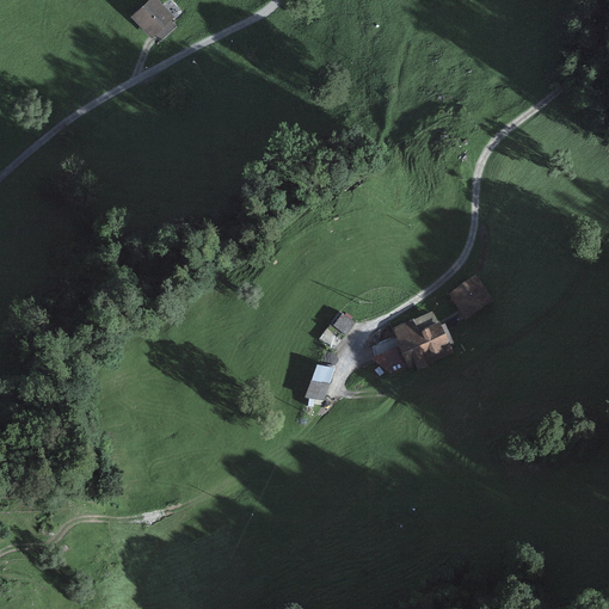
[(161,6),(155,0),(149,0),(133,17),(148,34),(176,8),(167,0),(161,6)]
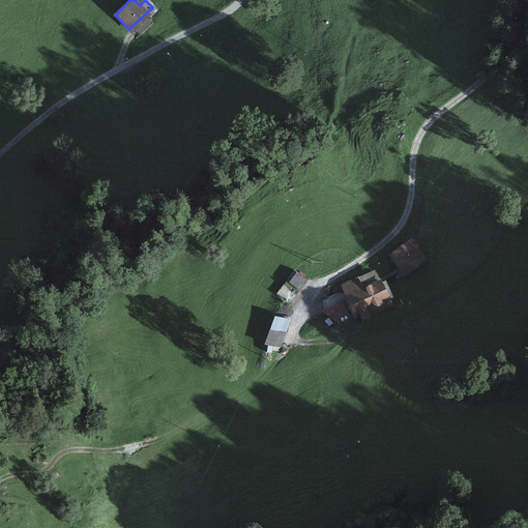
[(424,258),(411,238),(389,253),(403,272),(424,258)]
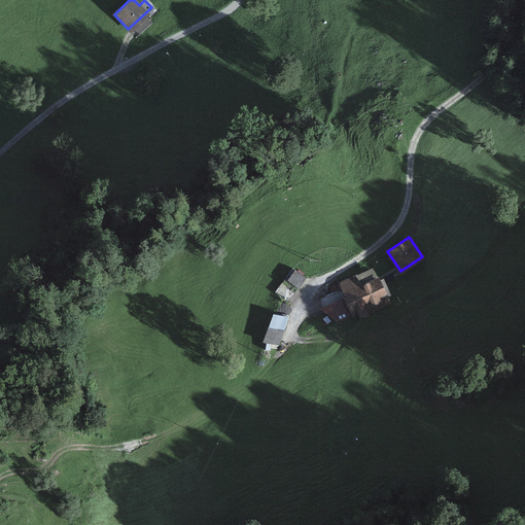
[(303,277),(293,270),(286,278),(295,285),(303,277)]
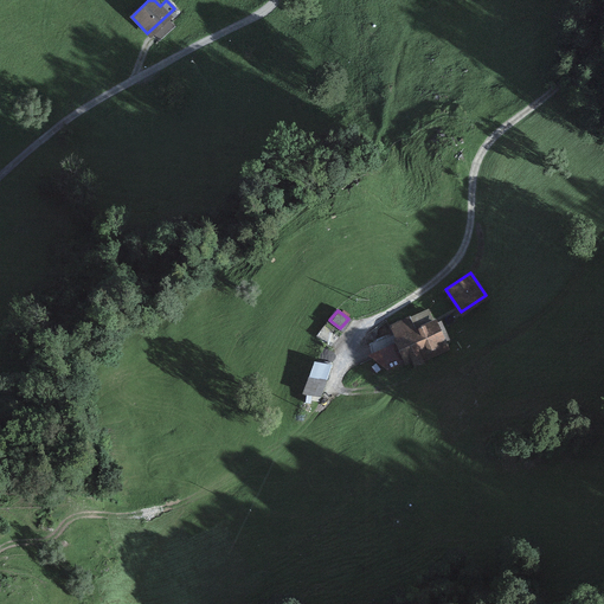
[(407,316),(389,326),(404,360),(412,357),(413,361),(445,347),(432,320),(413,329),(407,316)]
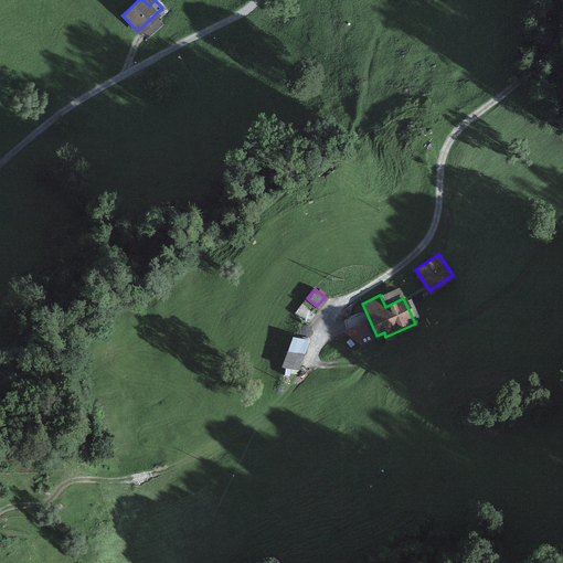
[(372,335),(365,319),(342,329),(357,341),(372,335)]
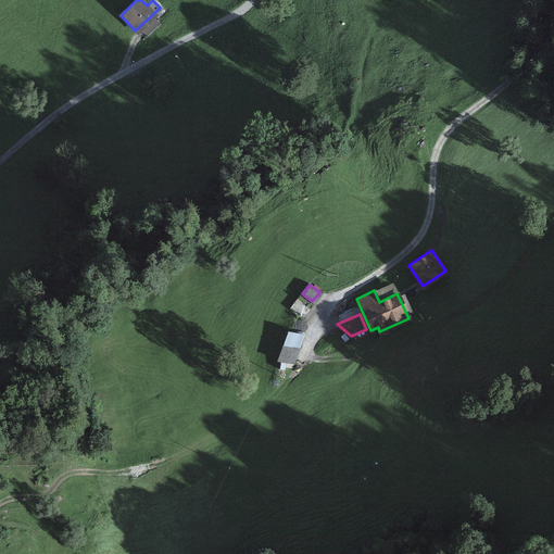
[(301,334),(287,331),(277,360),(291,361),(301,334)]
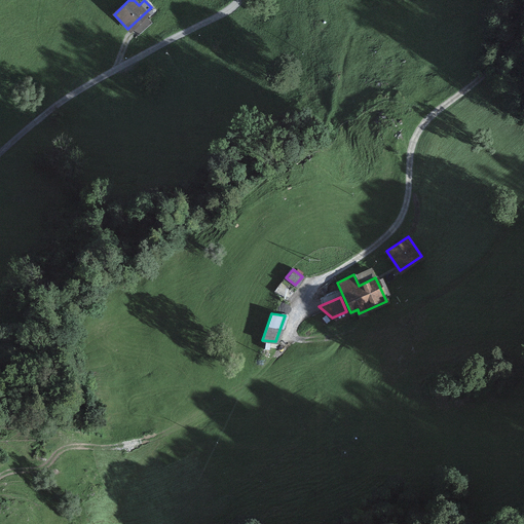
All buildings are outlined.
